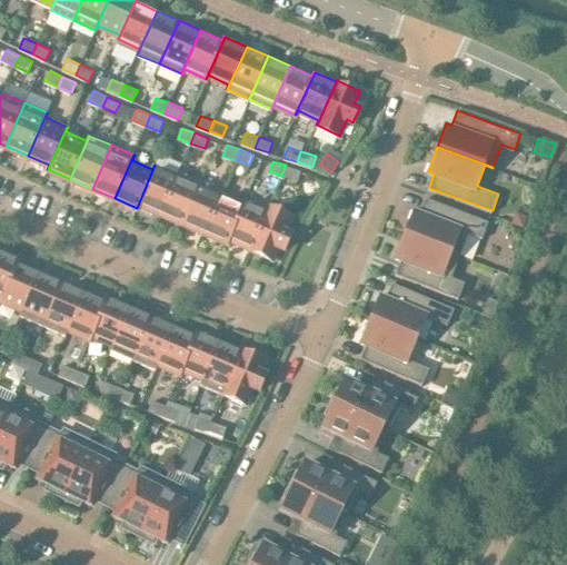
[(160,214),(179,170),(178,169),(177,175),(155,165),(137,208),(139,204),(160,214)]
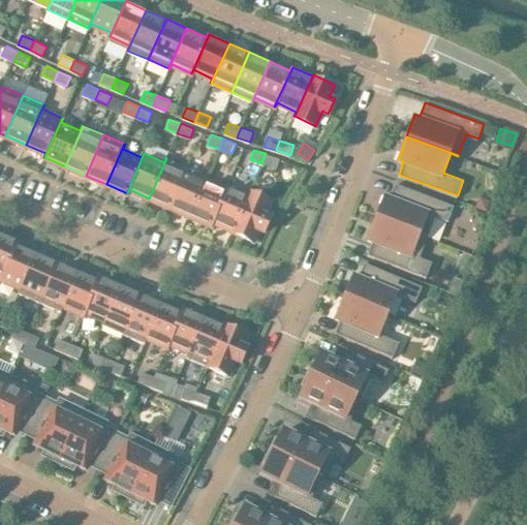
[(266,153),(261,163),(276,168),(280,158),(266,153)]
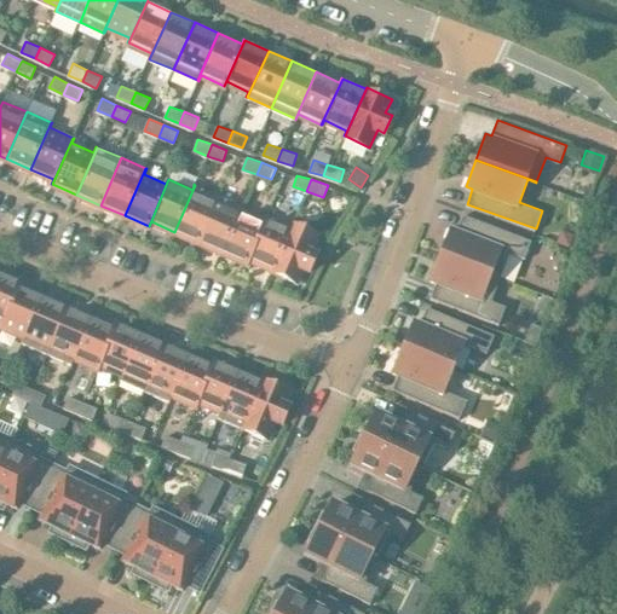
[(199,242),(219,195),(195,185),(174,232),(199,242)]
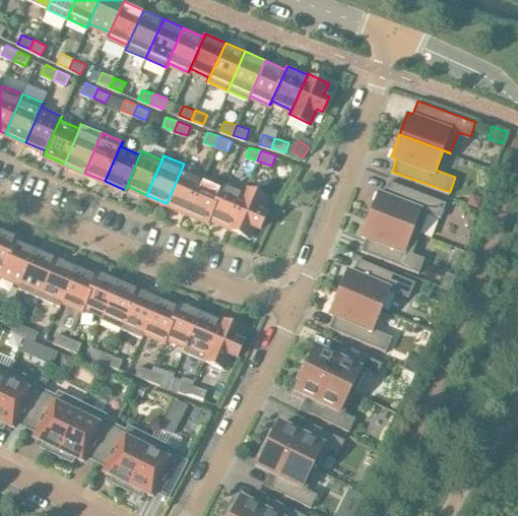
[(187,212),(204,173),(184,164),(167,203),(187,212)]
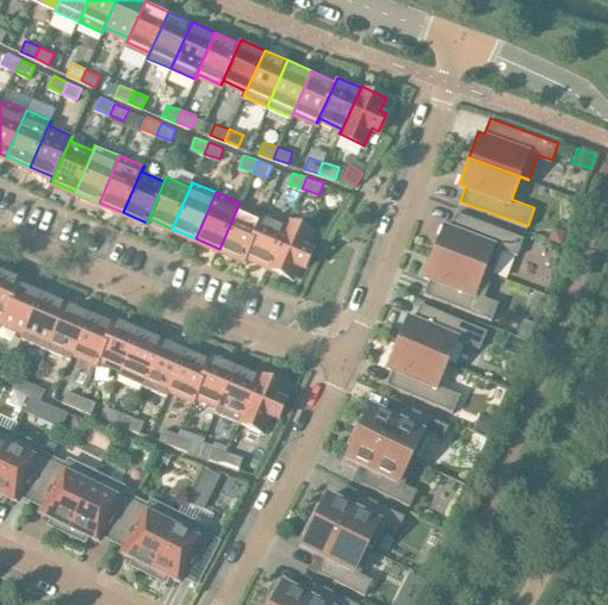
[(243,260),(264,213),(262,213),(260,217),(239,207),(241,203),(240,203),(219,249),(243,260)]
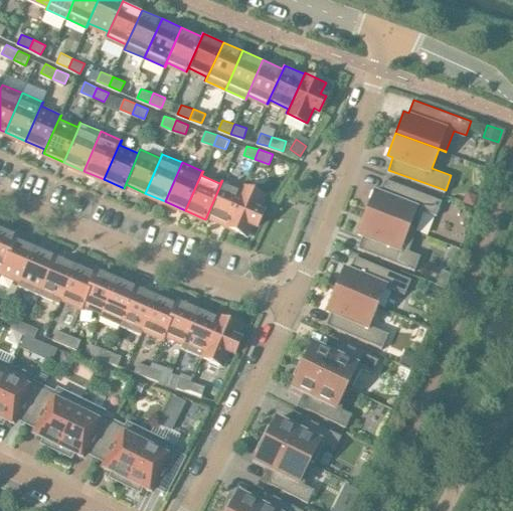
[(366,210),(416,229),(424,210),(437,214),(442,199),(385,177),(380,190),(375,188),(366,210)]
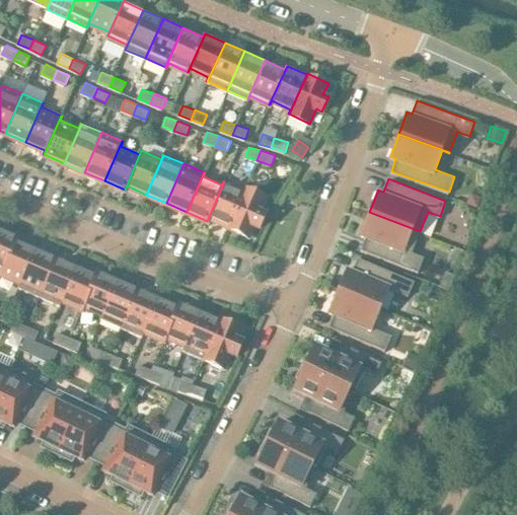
[(228,227),(245,186),(243,190),(224,181),(207,221),(209,217),(228,225),(227,226),(228,227)]
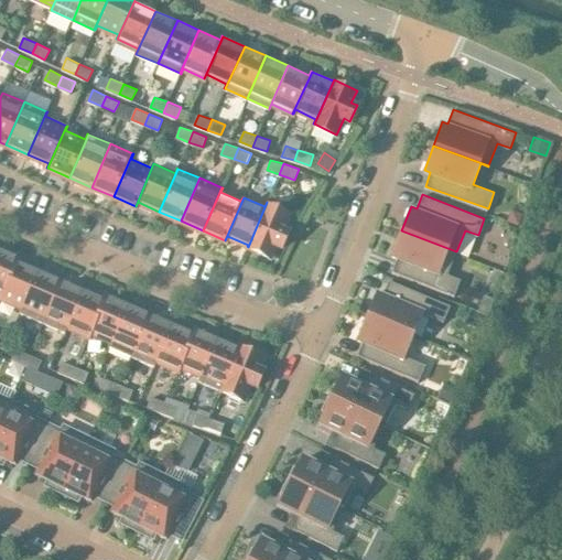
[(267,202),(248,247),(270,257),(276,245),(281,247),(289,230),(283,228),(290,212),(267,202)]
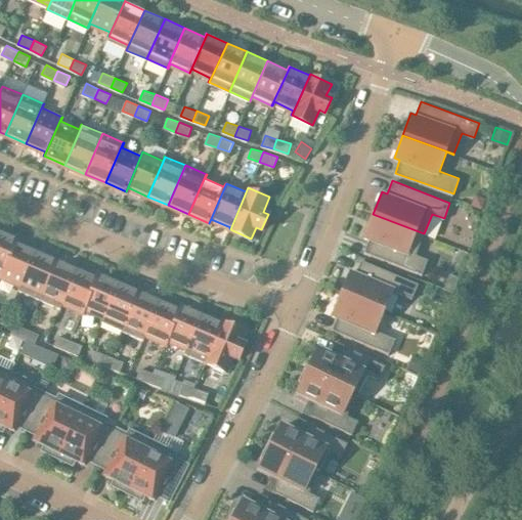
[(475,198),(473,203),(482,206),(485,198),(479,196),(475,198)]
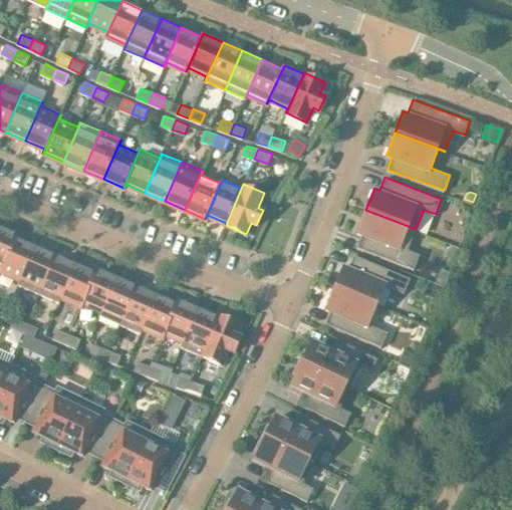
[(409,249),(416,229),(365,210),(356,232),(362,234),(357,247),(415,268),(420,254),(409,249)]
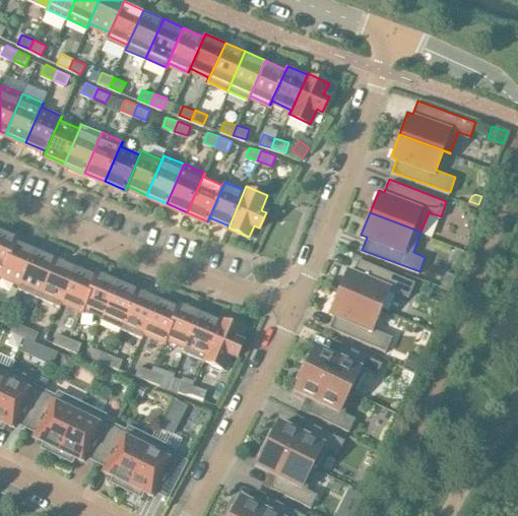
[(1,274),(18,236),(0,227),(0,269),(2,270),(0,274),(1,274)]
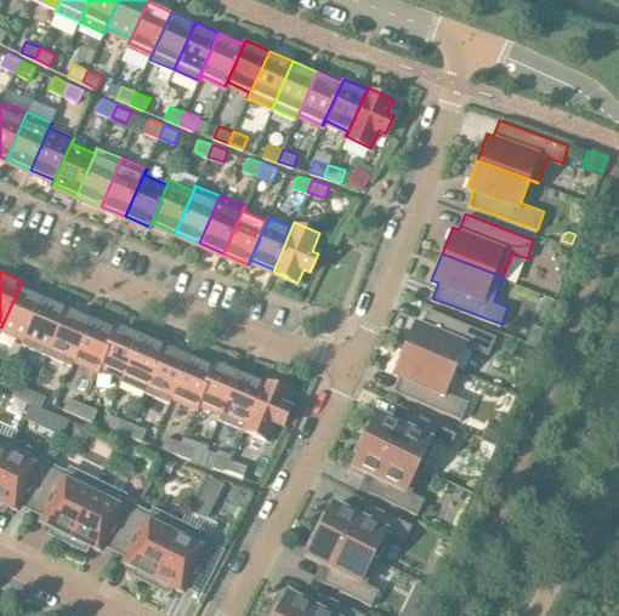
[(23,343),(44,296),(21,285),(22,281),(1,328),(24,337),(22,343),(23,343)]
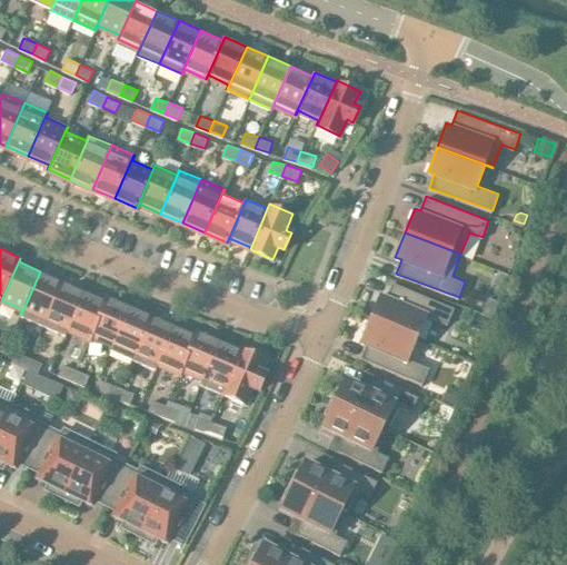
[(43,325),(62,280),(40,271),(21,315),(43,325)]
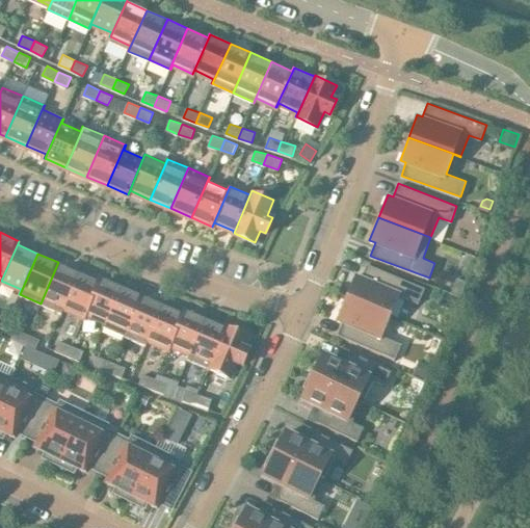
[(61,312),(79,271),(58,262),(41,304),(61,312)]
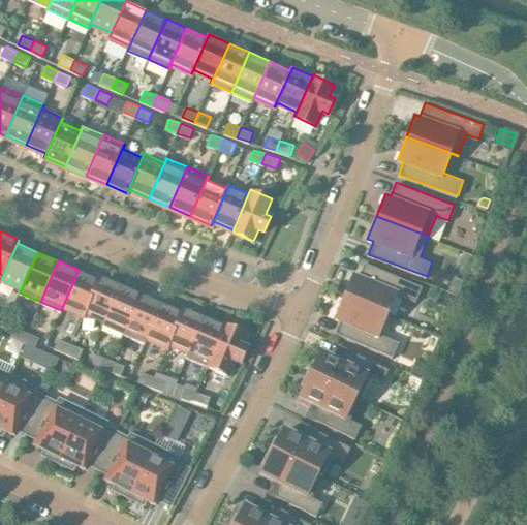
[(344,295),(389,313),(397,292),(416,301),(423,285),(365,261),(360,274),(354,272),(344,295)]
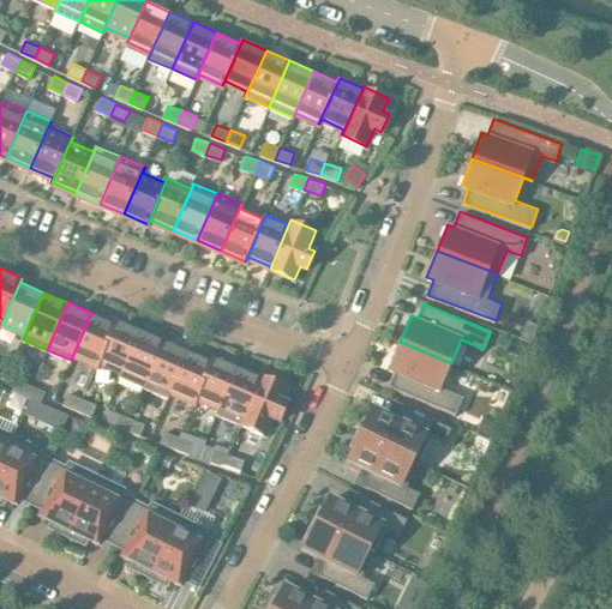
[(96,365),(117,319),(115,319),(114,323),(91,313),(71,360),(71,361),(73,355),(96,365)]
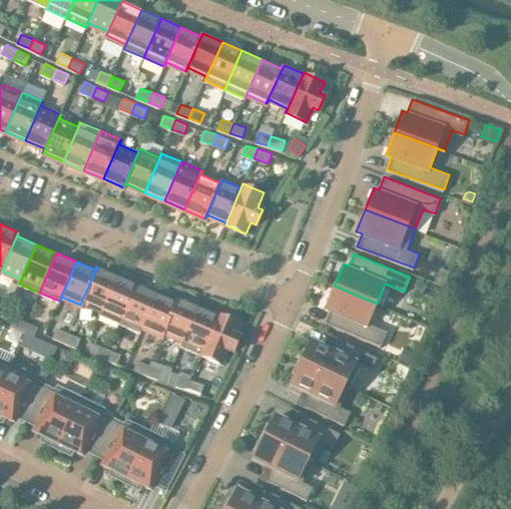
[(100,315),(117,276),(97,267),(80,305),(81,306),(83,302),(101,310),(99,315),(100,315)]
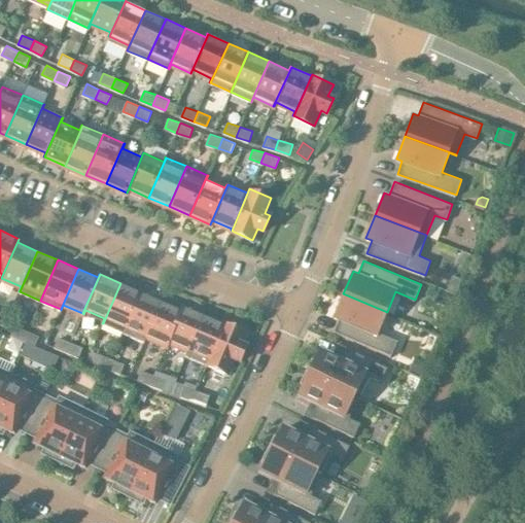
[(456,293),(462,278),(452,274),(447,290),(456,293)]
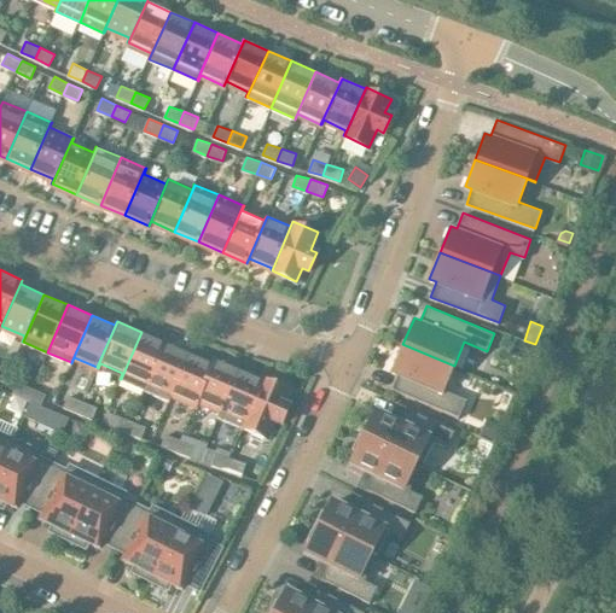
[(145,389),(166,342),(141,332),(121,379),(145,389)]
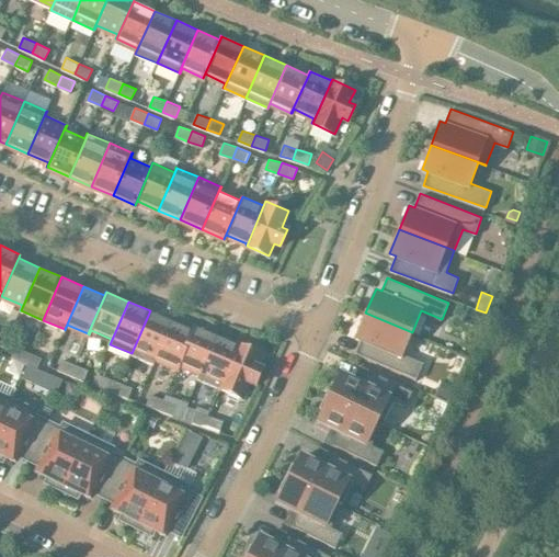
[(153,363),(172,320),(150,310),(132,353),(153,363)]
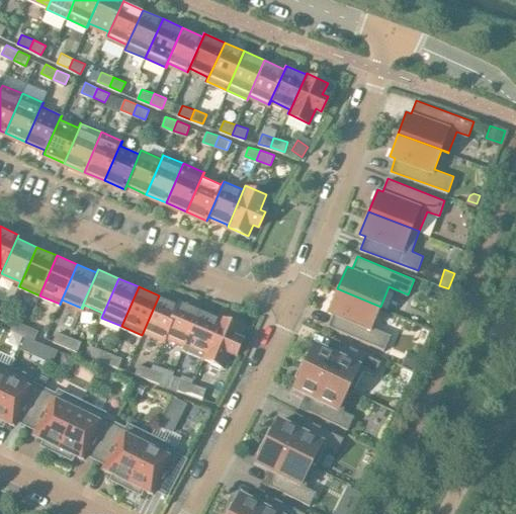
[(371,326),(380,307),(337,288),(328,311),(334,313),(328,325),(384,349),(391,334),(371,326)]
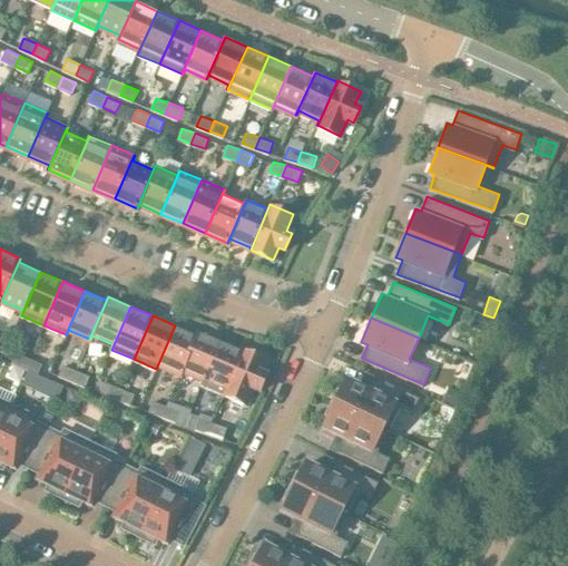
[(180,373),(198,331),(198,330),(196,334),(175,325),(156,369),(157,369),(158,364),(180,373)]
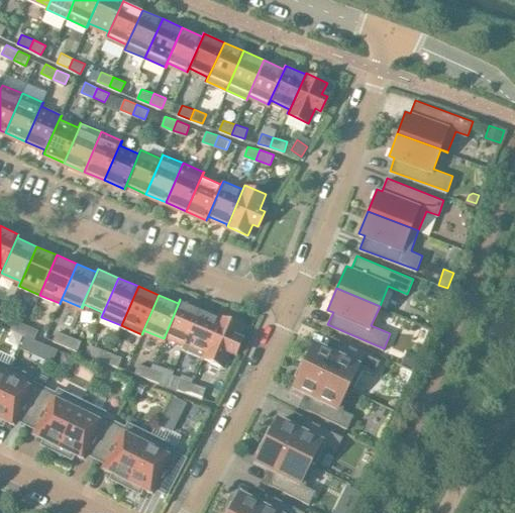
[(183,348),(200,308),(180,300),(164,338),(164,339),(166,335),(184,343),(182,347),(183,348)]
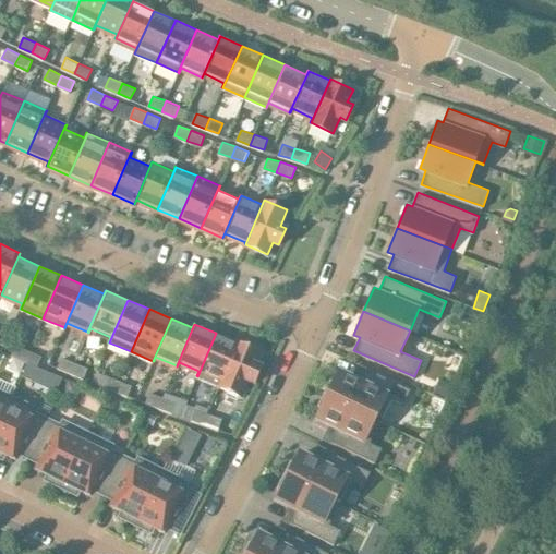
[(219,385),(239,341),(238,340),(237,342),(216,333),(197,376),(219,385)]
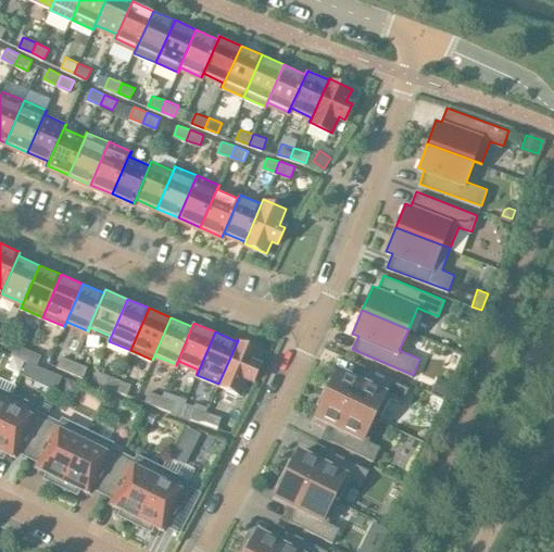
[(238,340),(218,384),(241,393),(248,378),(253,380),(260,364),(254,362),(260,350),(238,340)]
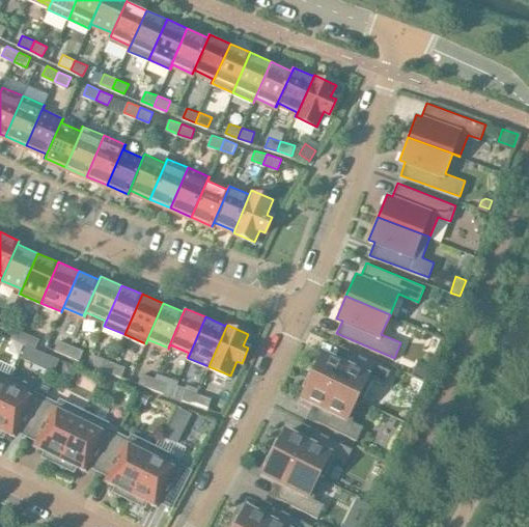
[(23,342),(27,333),(15,327),(10,337),(23,342)]
